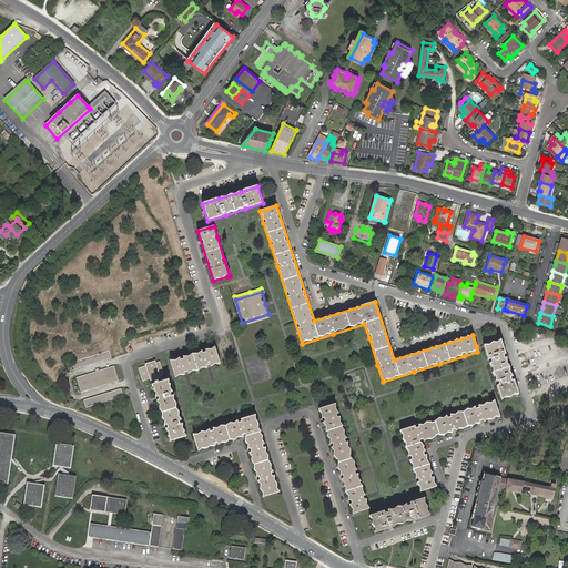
[(269,314),(242,323),(243,326),(270,317),(270,316),(269,314)]
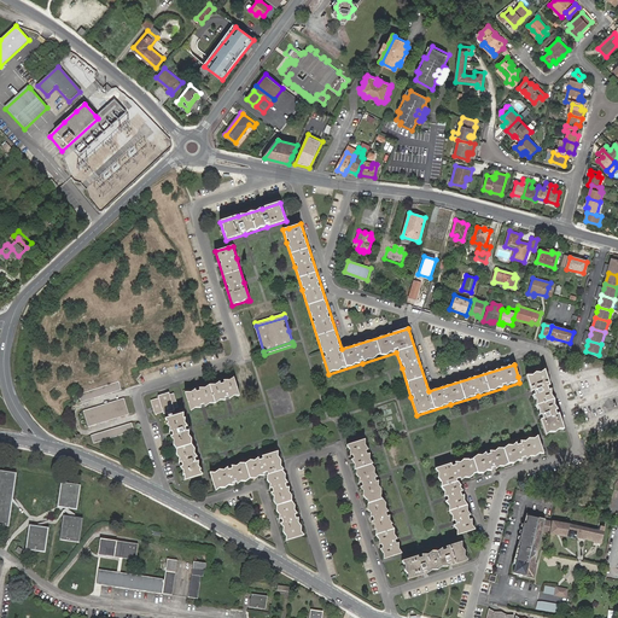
[(525,375),(544,436),(563,430),(543,369),(525,375)]
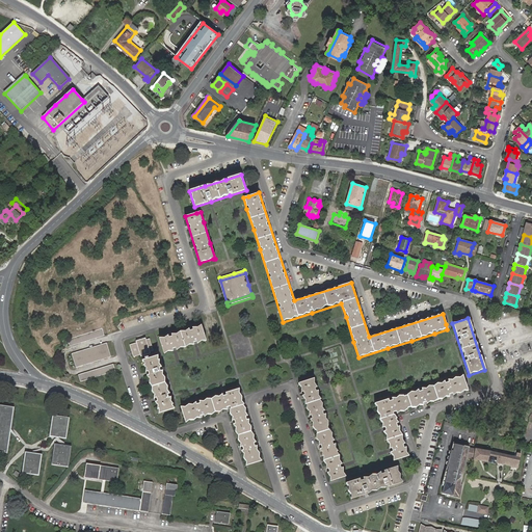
[(191,328),(181,331),(186,347),(196,344),(207,341),(202,325),(191,328)]
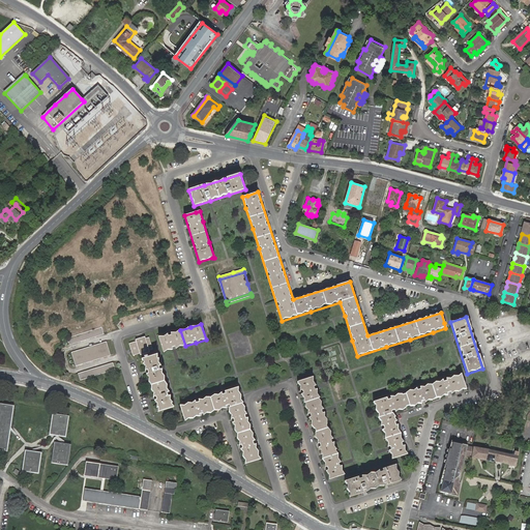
[(158,337),(164,353),(175,349),(185,346),(180,330),(170,333),(158,337)]
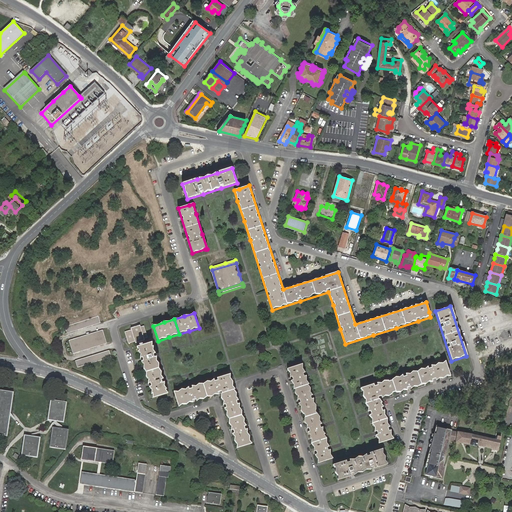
[(126,339),(128,344),(147,338),(144,327),(137,329),(124,333),(126,339)]
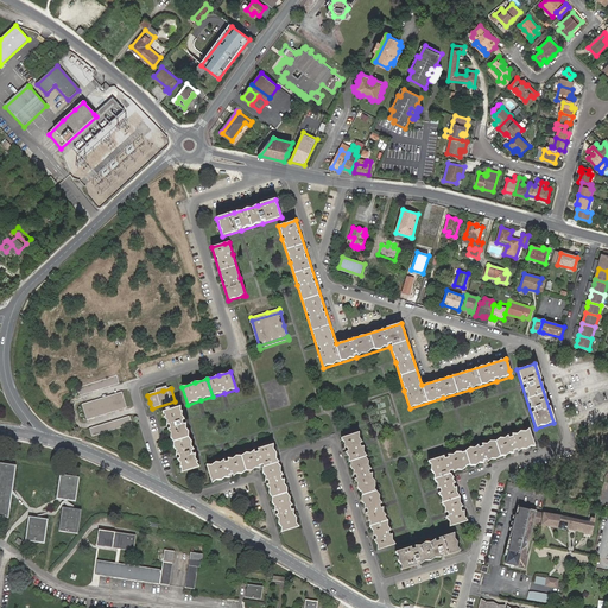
[(81,405),(87,422),(126,409),(121,393),(81,405)]
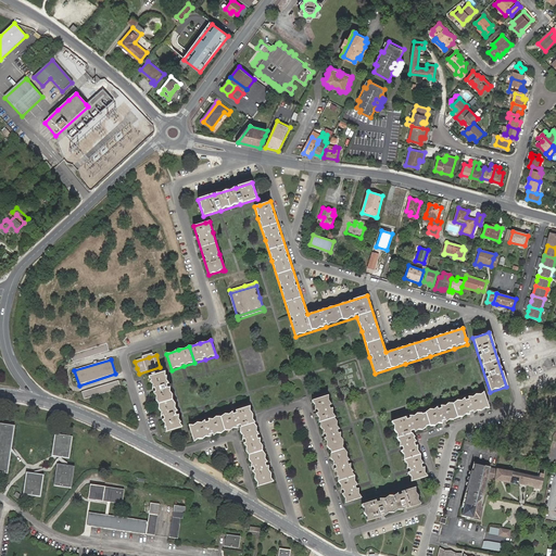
[(162,418),(166,432),(182,427),(165,371),(149,377),(153,391),(162,418)]
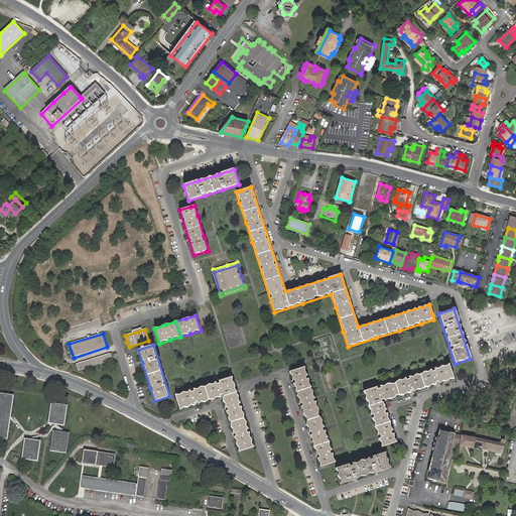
[(109,354),(76,365),(78,372),(112,361),(109,354)]
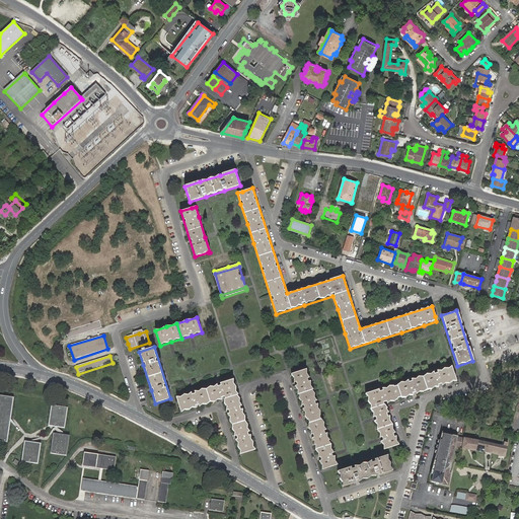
[(380,388),(364,392),(373,419),(379,439),(382,449),(384,449),(397,444),(385,403),(455,381),(451,368),(450,366),(435,370),(410,378),(380,388)]
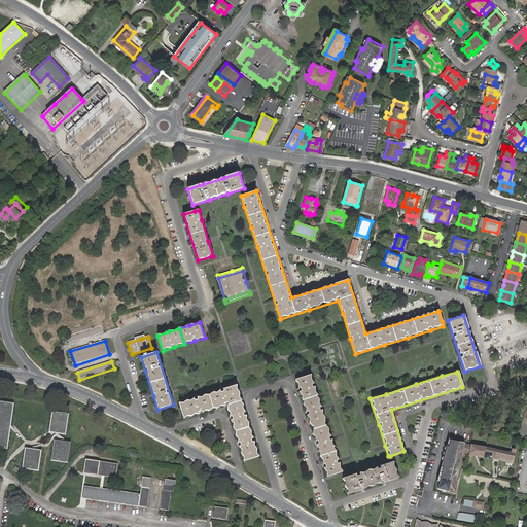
[(294,379),(325,477),(339,471),(341,471),(338,461),(330,438),(321,409),(314,385),(310,375),(294,379)]
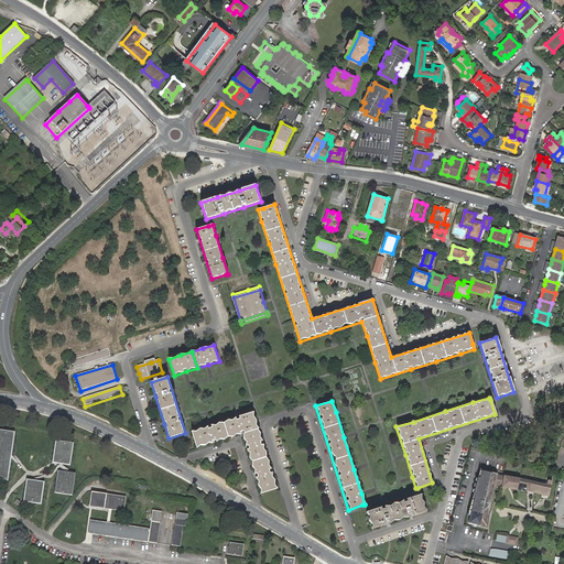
[(192,432),(197,448),(242,434),(261,494),(278,489),(257,420),(253,412),(238,418),(210,426),(192,432)]
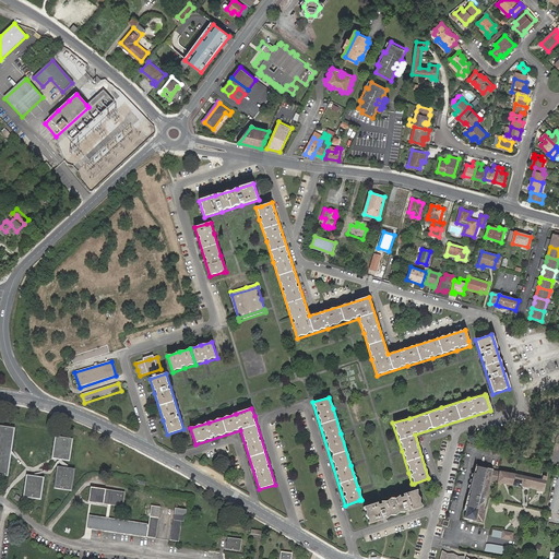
[(14,428),(0,426),(0,474),(8,475),(11,454),(11,451),(14,428)]
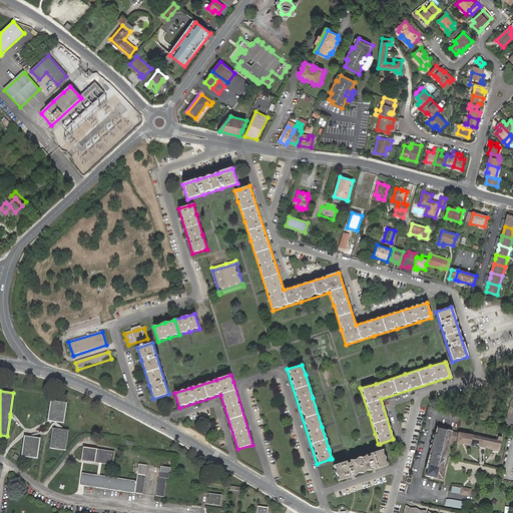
[(66,403),(51,401),(49,420),(52,420),(63,422),(66,403)]
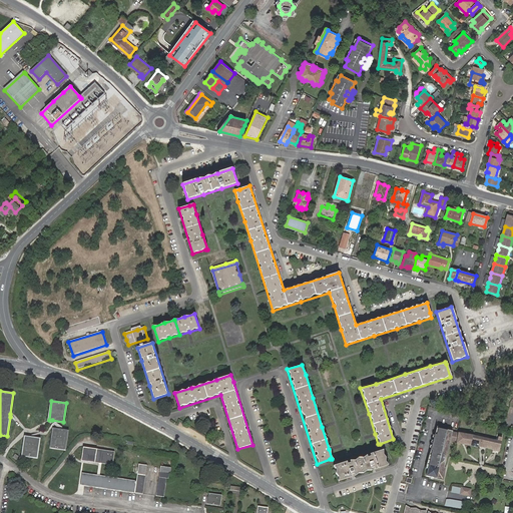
[(61,429),(54,428),(51,447),(66,449),(68,430),(62,429),(61,429)]
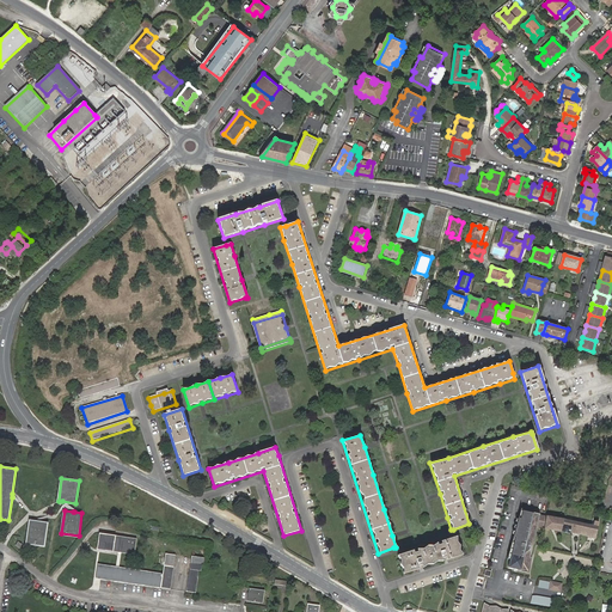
[(540,528),(542,516),(536,515),(519,512),(518,519),(515,519),(510,537),(513,538),(520,539),(520,544),(512,543),(506,569),(526,574),(530,558),(526,558),(533,526),(540,528)]
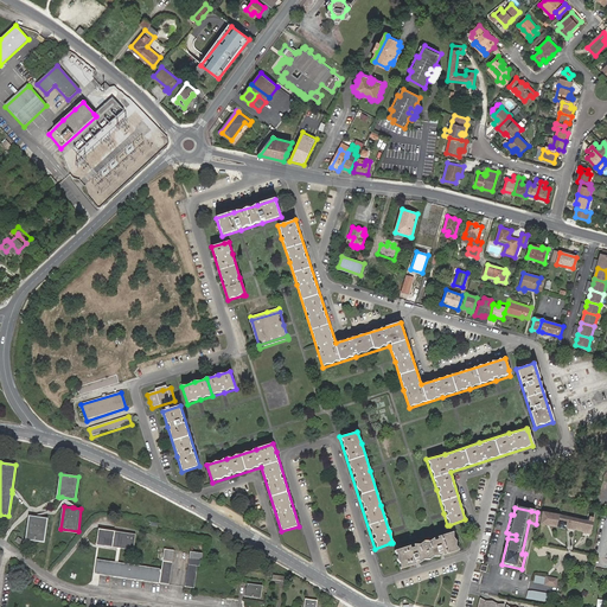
[(536,524),(535,524),(549,525),(558,526),(566,529),(567,528),(568,528),(574,529),(583,531),(583,532),(590,535),(595,518),(590,517),(589,521),(562,515),(538,511),(537,512),(536,524)]
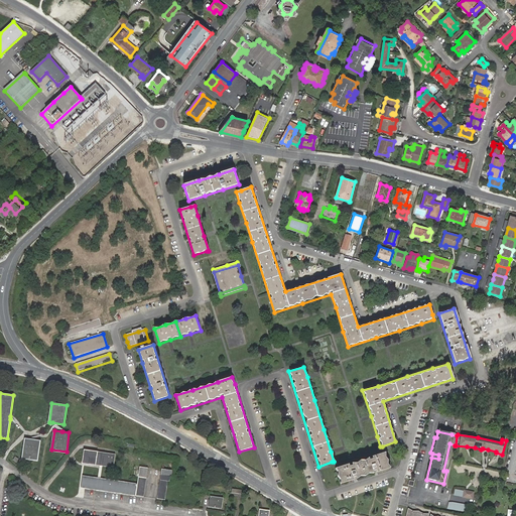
[(32,439),(25,438),(23,458),(37,460),(40,440),(35,440),(32,439)]
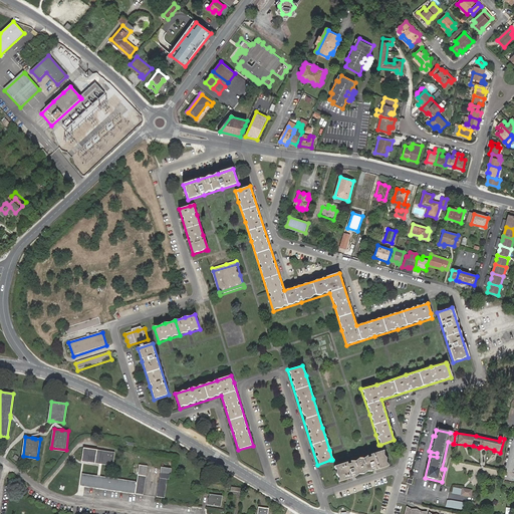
[(115,451),(84,447),(82,461),(102,463),(113,465),(115,451)]
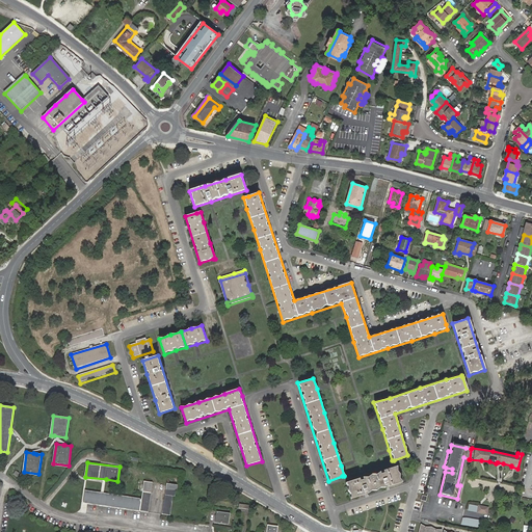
[(382,471),(370,474),(375,490),(388,486),(401,482),(396,467),(382,471)]
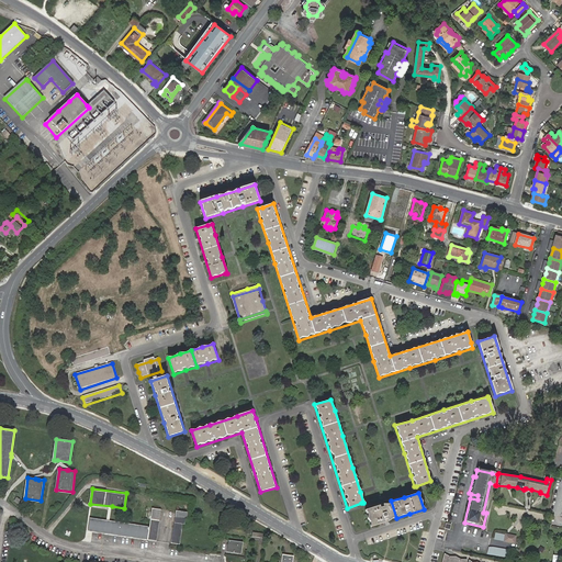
[(381,504),(363,509),(369,526),(388,520),(396,518),(391,501),(381,504)]
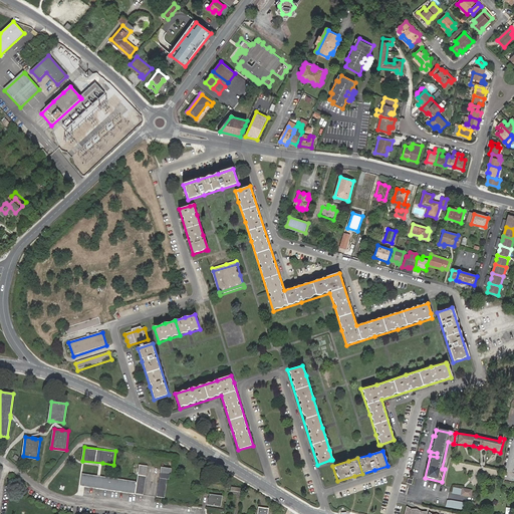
[(82,474),(80,486),(144,495),(146,482),(148,466),(140,465),(138,480),(138,482),(100,476),(97,476),(82,474)]
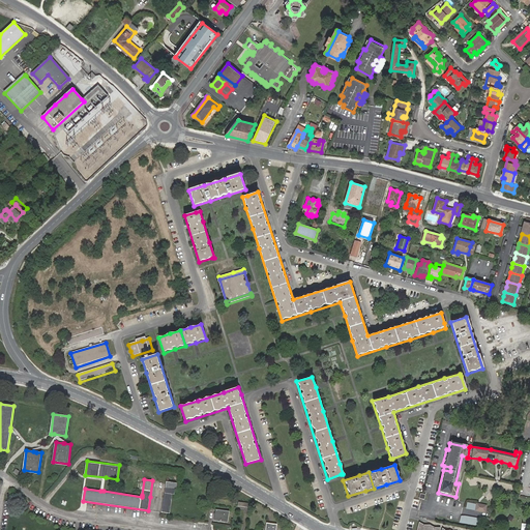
[(164,499),(162,511),(170,513),(172,500),(173,494),(174,494),(175,489),(176,490),(177,482),(166,481),(164,499)]
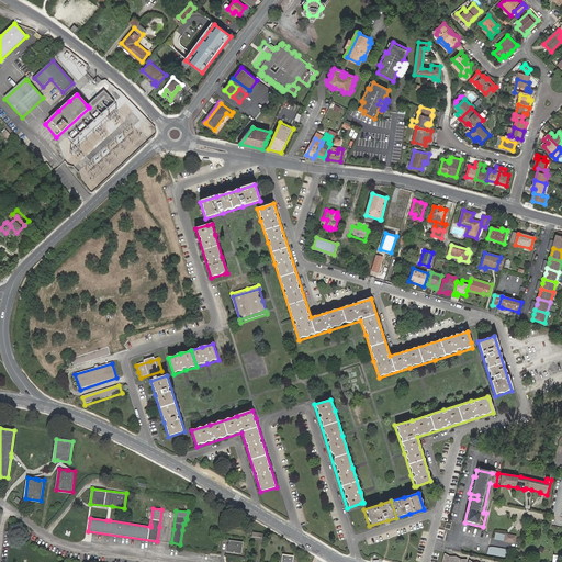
[(504,541),(505,535),(495,532),(494,539),(504,541)]
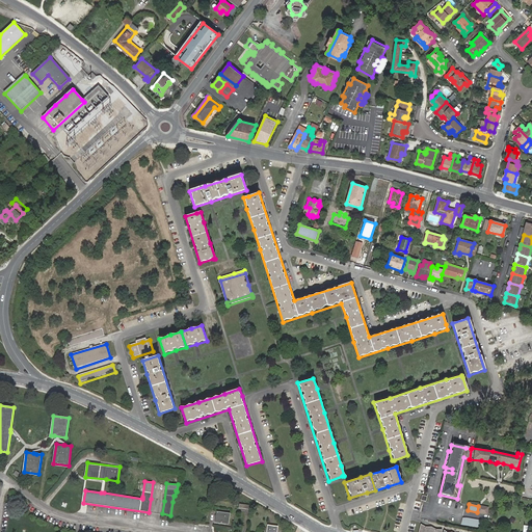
[(481,506),(478,506),(477,512),(487,514),(488,507),(481,506)]
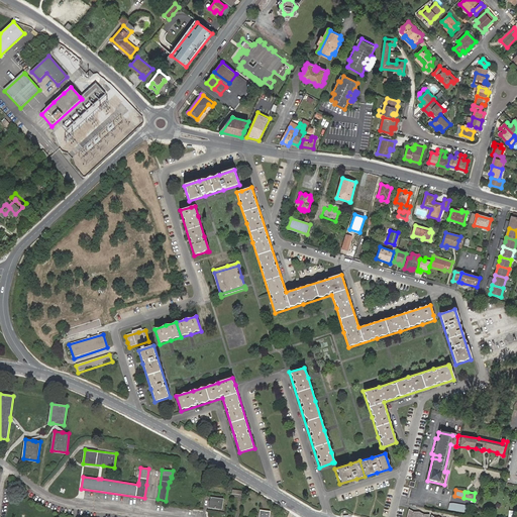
[(222,509),(224,499),(211,497),(209,507),(222,509)]
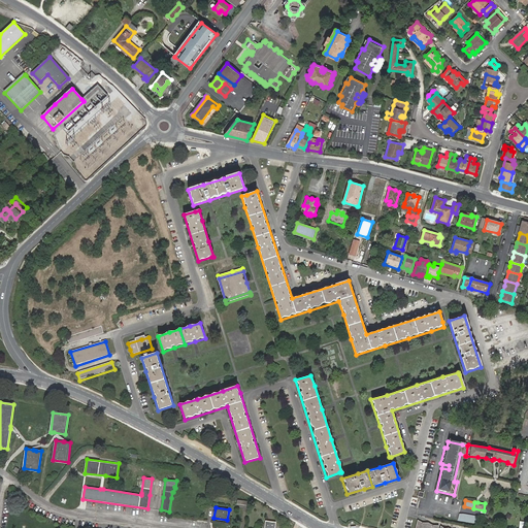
[(459,514),(457,521),(477,525),(479,517),(463,514),(459,514)]
